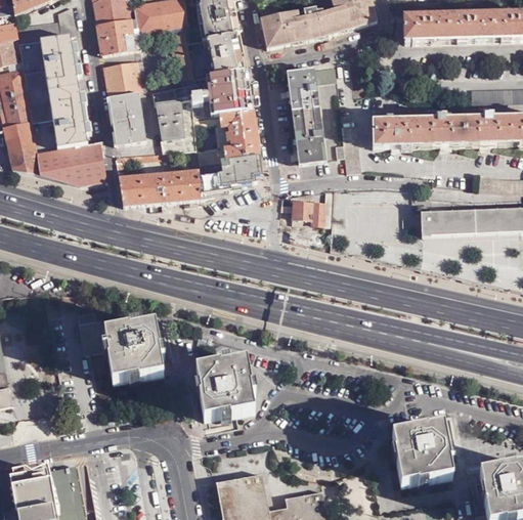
[(15,27),(14,16),(11,0),(0,0),(0,43),(14,40),(17,39),(15,27)]
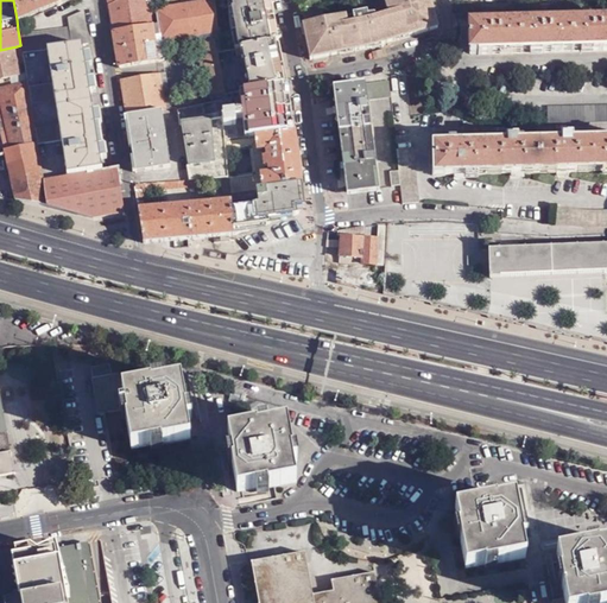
[(13,0),(17,19),(57,1),(56,0),(13,0)]
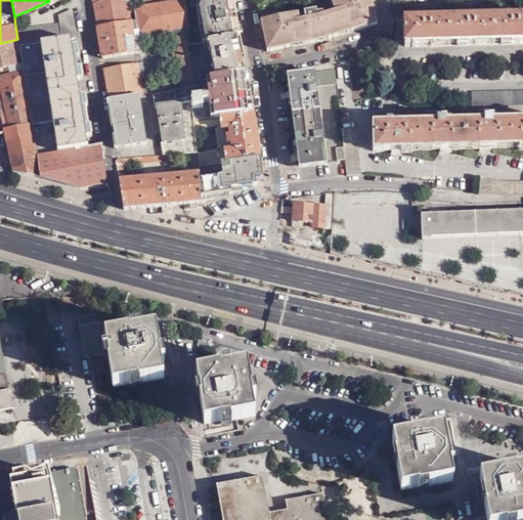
[(95,0),(93,1),(98,24),(131,17),(130,11),(135,10),(134,4),(133,0),(95,0)]
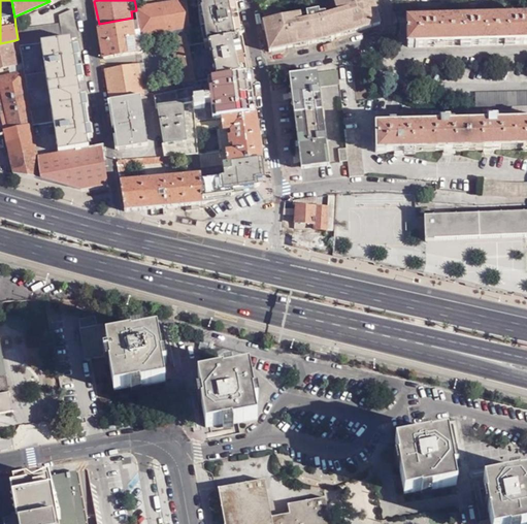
[(186,2),(186,0),(159,0),(135,4),(136,10),(137,17),(140,32),(189,25),(187,5),(186,2)]
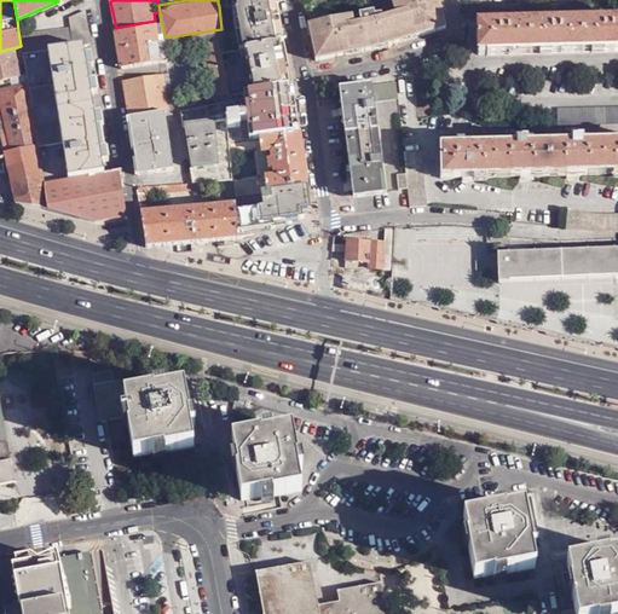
[(278,10),(276,0),(237,0),(238,3),(235,4),(243,45),(246,45),(283,38),(281,25),(278,10)]
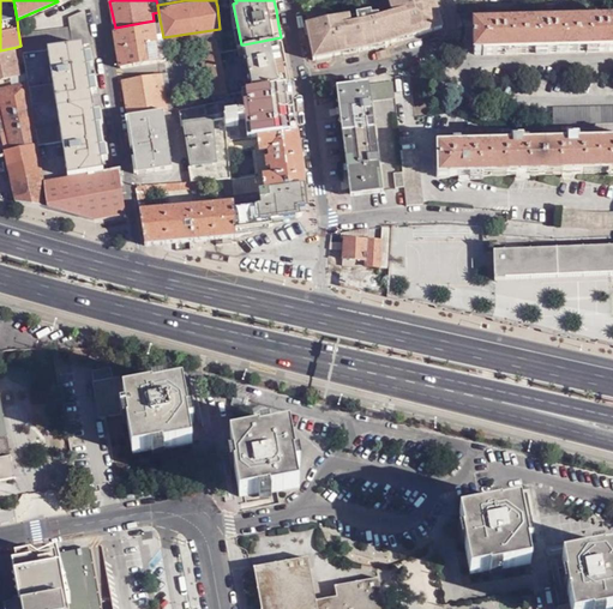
[(442,24),(433,0),(362,0),(365,10),(305,22),(313,58),(370,46),(442,24)]
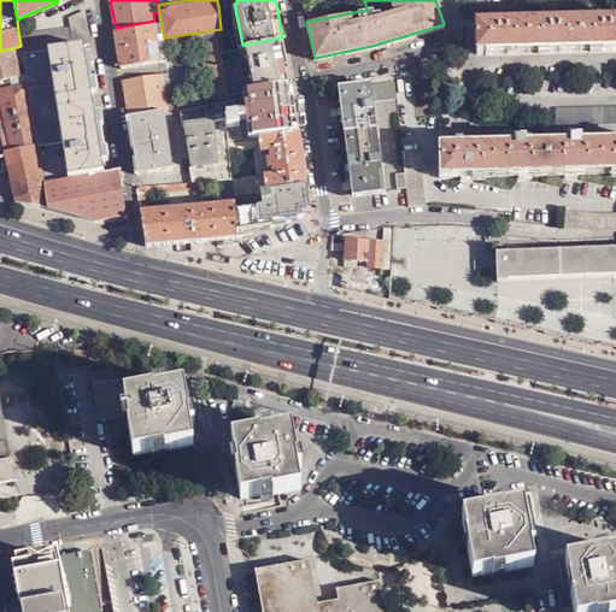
[(308,7),(309,19),(328,16),(326,4),(308,7)]
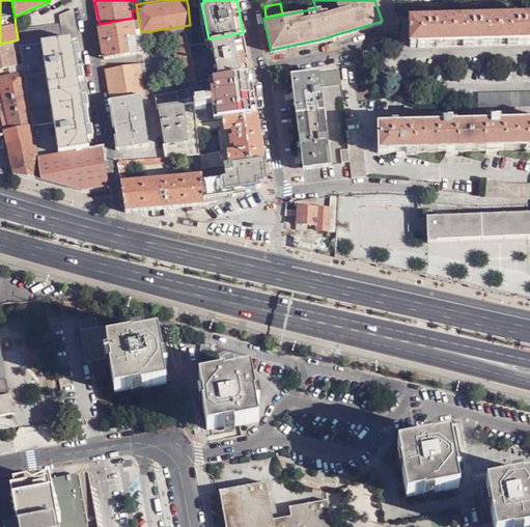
[(58,11),(59,21),(61,36),(73,35),(79,34),(74,4),(58,11)]
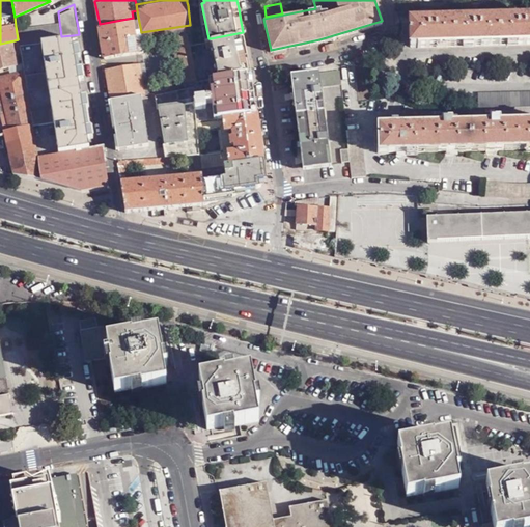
[(529,17),(525,18),(525,12),(515,12),(515,18),(480,19),(480,15),(471,14),(471,19),(437,19),(436,15),(427,15),(427,20),(409,20),(408,40),(410,40),(410,43),(417,43),(417,45),(529,40),(529,17)]
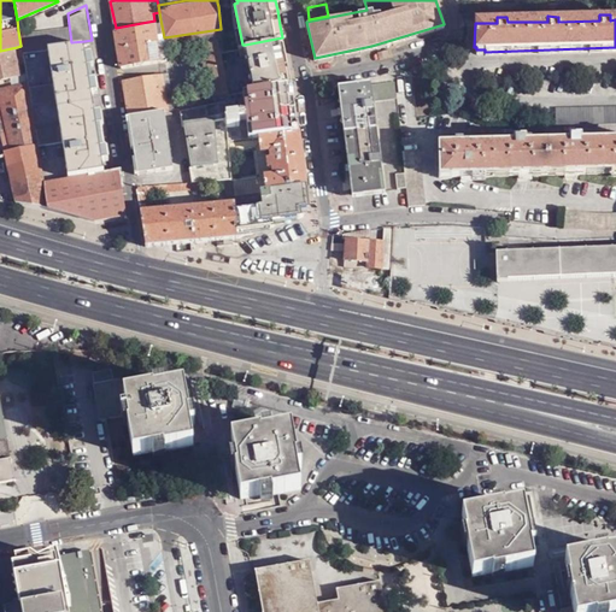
[(122,65),(160,59),(166,59),(164,37),(160,19),(154,21),(116,28),(122,65)]
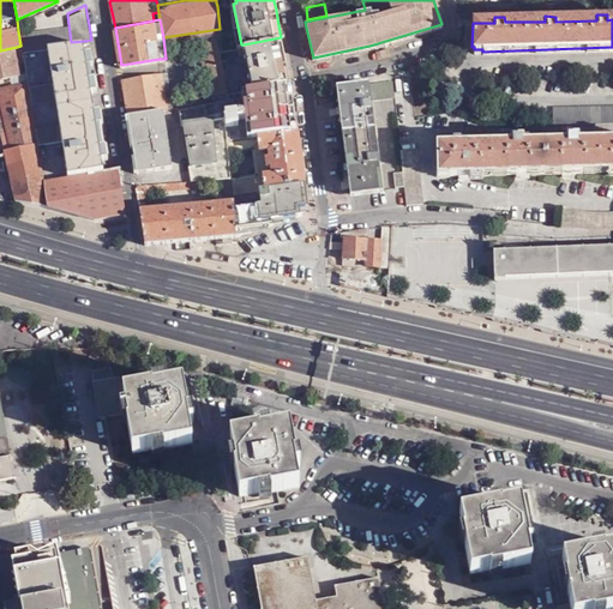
[(68,24),(18,31),(20,46),(22,50),(47,46),(71,42),(68,24)]
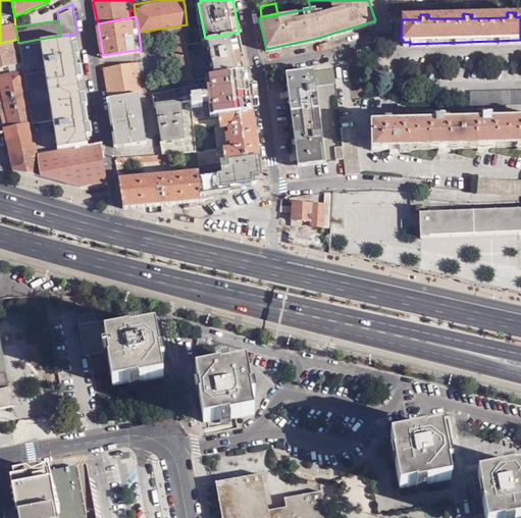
[(375,21),(375,20),(314,39),(375,21)]
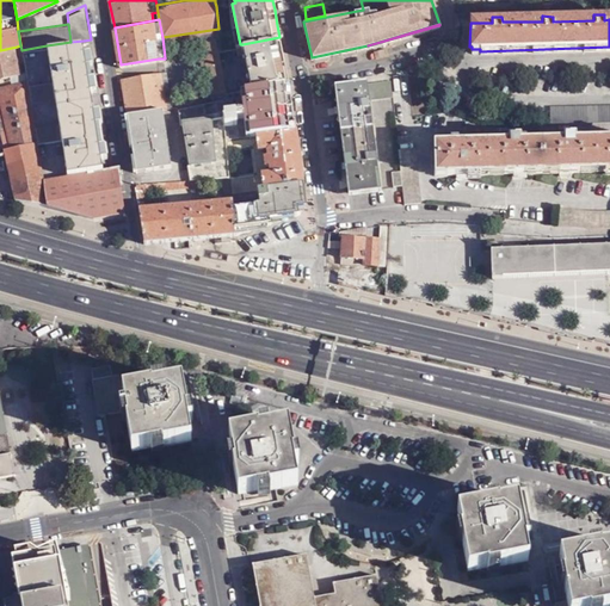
[(226,91),(219,50),(216,37),(203,39),(211,93),(223,92),(226,91)]
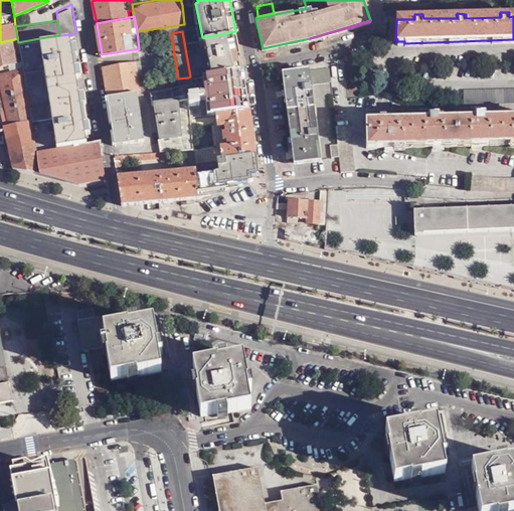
[(242,68),(235,31),(204,37),(211,74),(242,68)]
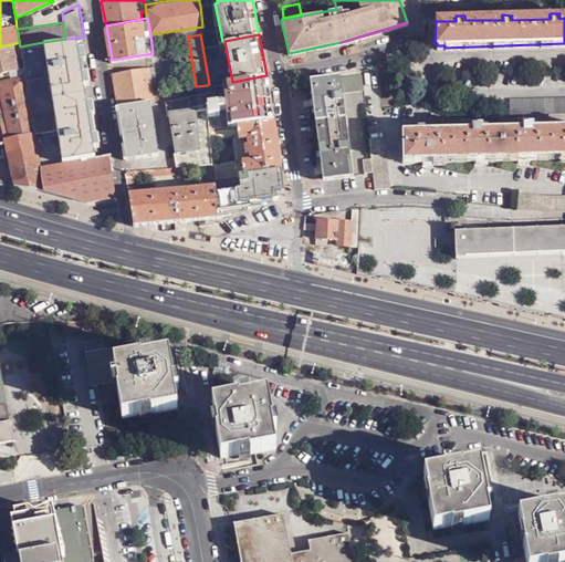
[(77,38),(65,39),(43,42),(49,74),(24,77),(27,91),(50,87),(54,114),(31,117),(33,132),(55,128),(61,162),(94,157),(77,38)]
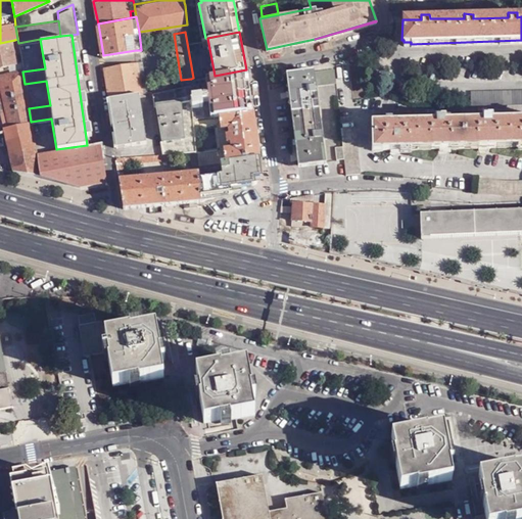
[(14,40),(0,43),(0,65),(17,61),(14,40)]
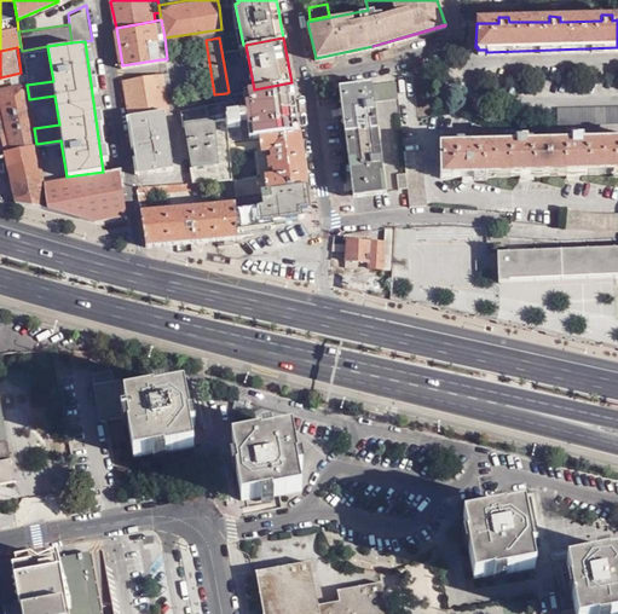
[(128,114),(167,106),(162,70),(123,77),(128,114)]
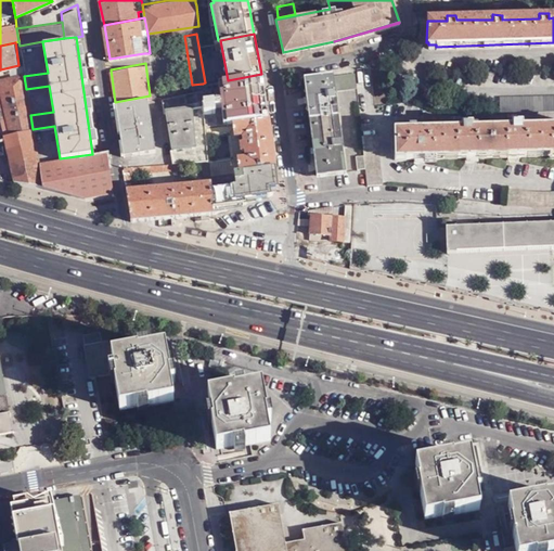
[(357,85),(355,71),(303,77),(316,173),(345,169),(335,87),(357,85)]
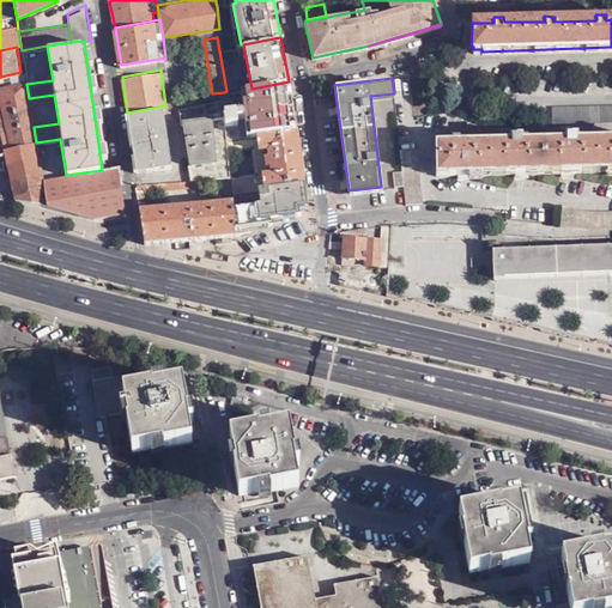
[(0,132),(16,199),(46,204),(42,180),(36,143),(34,127),(29,98),(26,84),(26,80),(0,86),(0,132)]
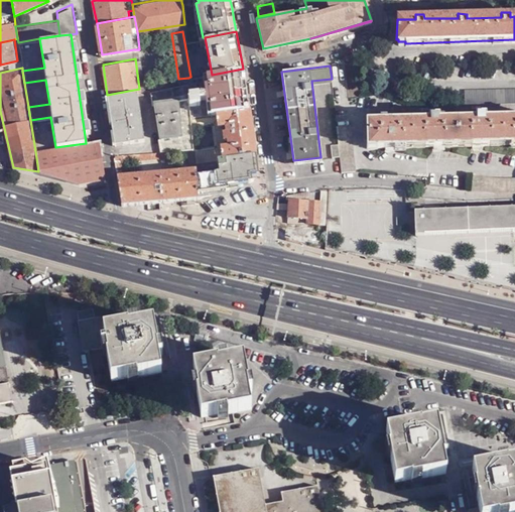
[(248,109),(243,69),(212,75),(188,79),(189,86),(151,91),(159,147),(194,141),(189,114),(190,114),(218,112),(248,109)]
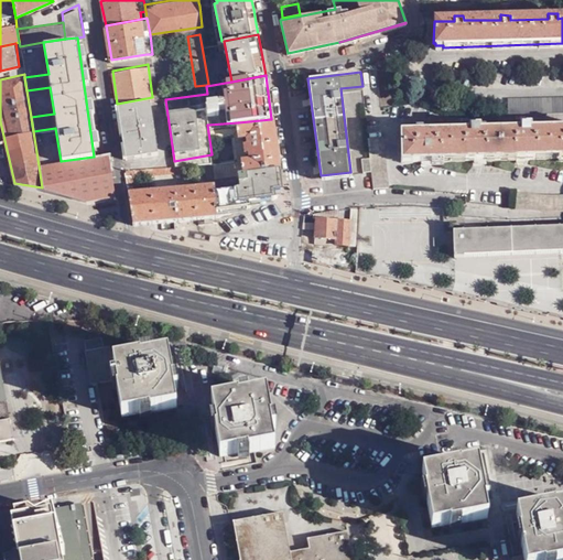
[(207,94),(206,86),(206,85),(195,86),(162,90),(162,96),(165,99),(207,94)]
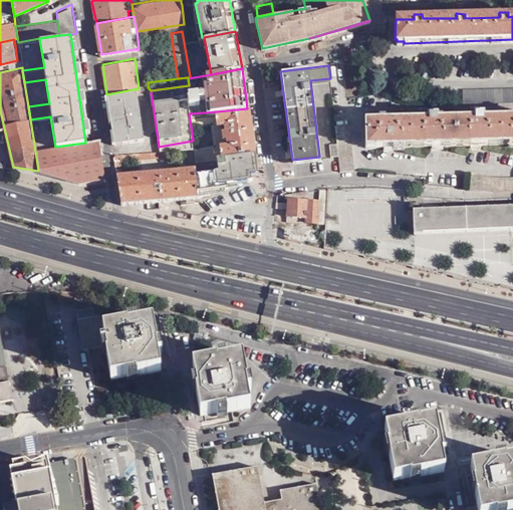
[(512,85),(462,87),(462,99),(512,97),(512,85)]
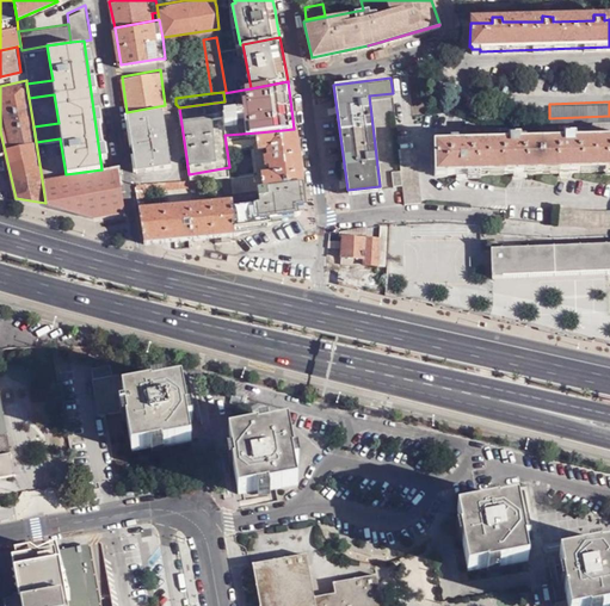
[(166,109),(165,105),(127,112),(135,171),(174,165),(171,136),(177,135),(172,107),(166,109)]
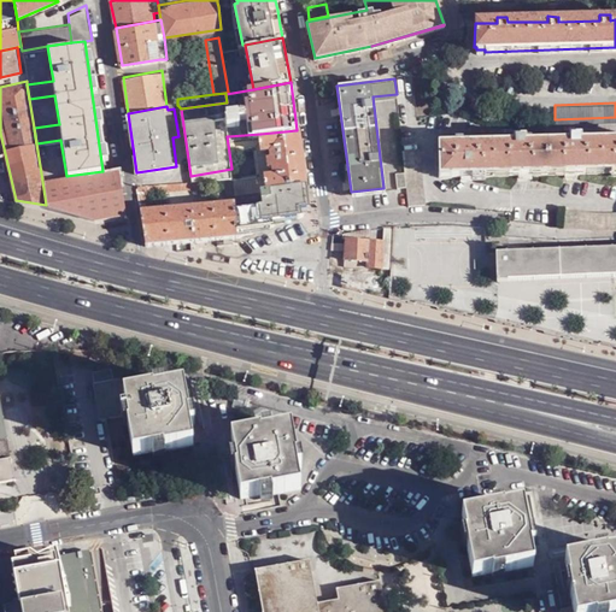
[(304,184),(297,130),(260,134),(262,147),(273,146),(273,153),(269,153),(270,164),(274,163),(275,171),(264,172),(264,187),(304,184)]
